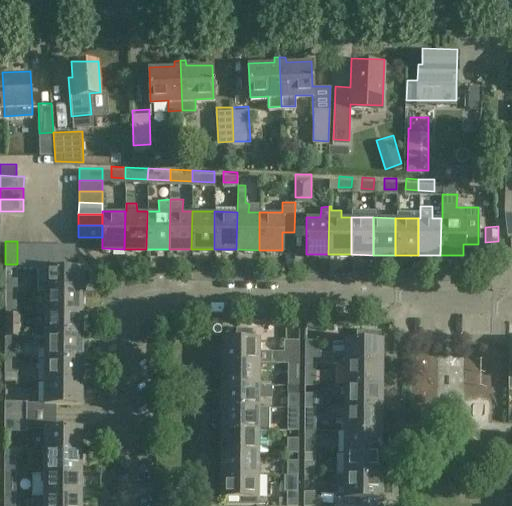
[(17,264),(29,264),(29,241),(17,241),(17,264)]
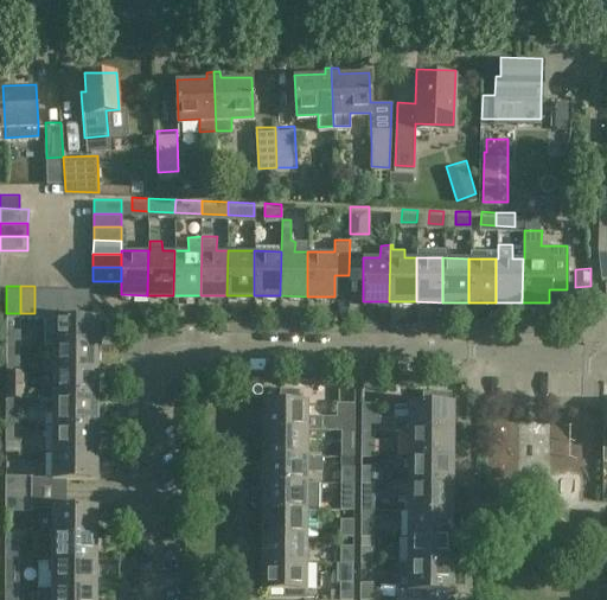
[(48,286),(34,286),(34,313),(48,313),(48,286)]
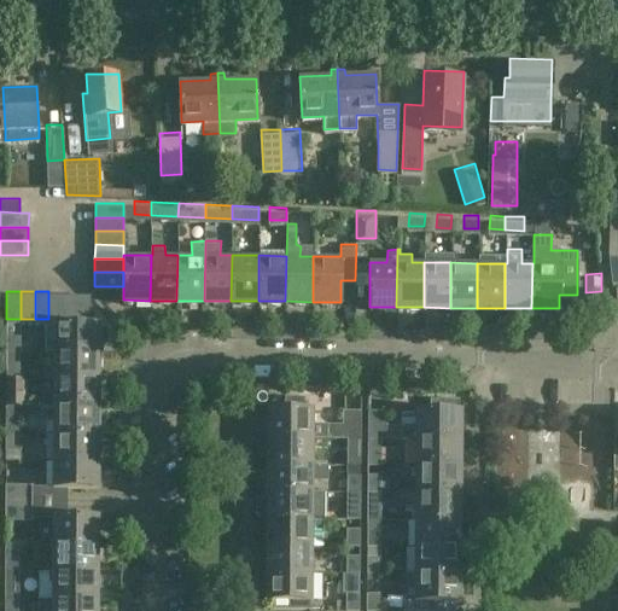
[(56,320),(62,320),(63,291),(48,291),(48,319),(56,319),(56,320)]
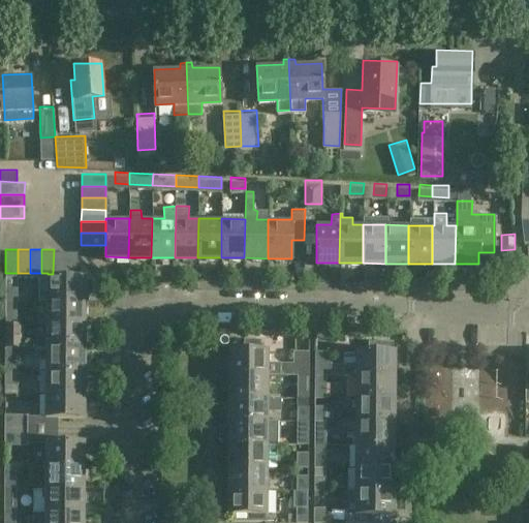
[(53,274),(65,274),(65,249),(54,249),(53,274)]
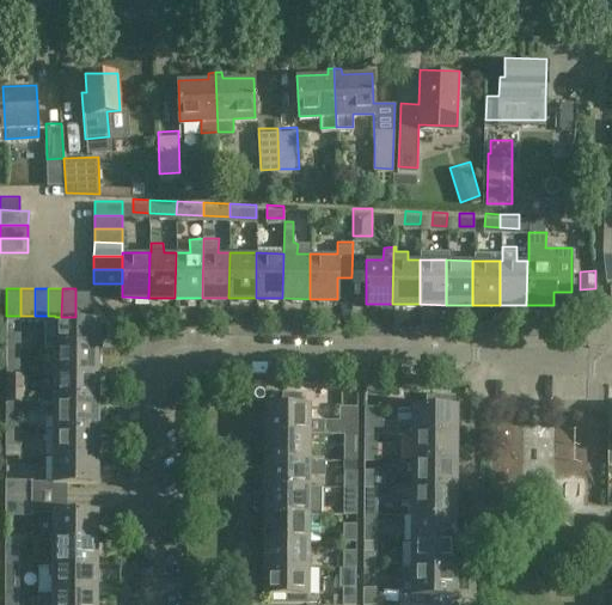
[(90,288),(75,288),(75,317),(90,317),(90,316),(90,291),(90,288)]
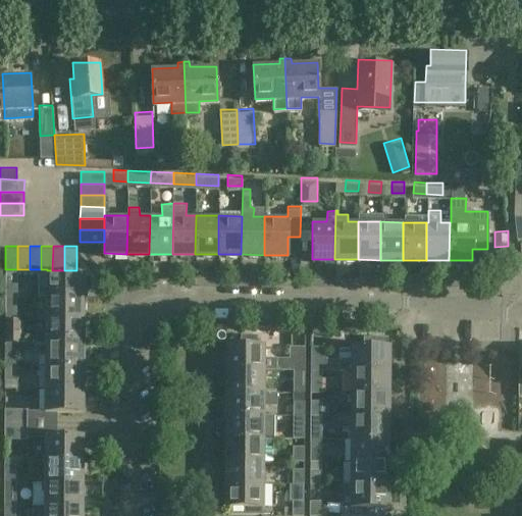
[(6,294),(17,294),(17,269),(6,269),(6,294)]
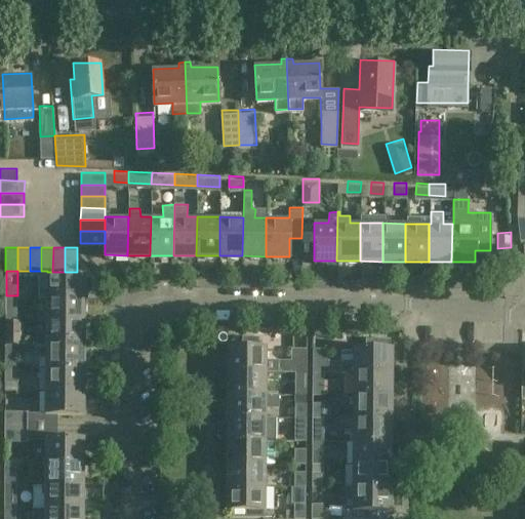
[(77,271),(77,272),(65,272),(52,272),(47,272),(47,295),(85,295),(86,271),(77,271)]
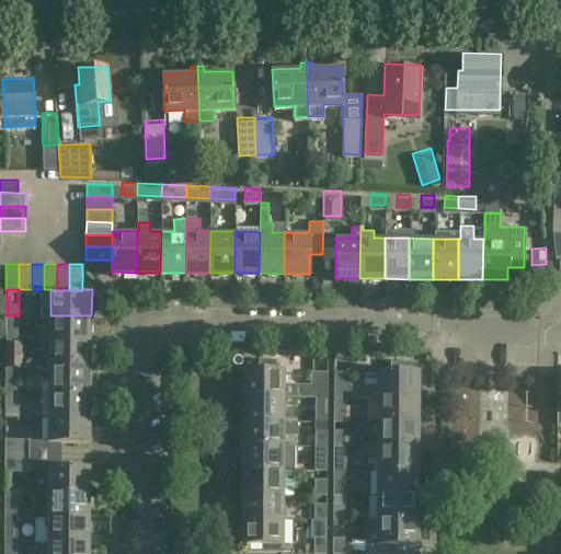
[(19,315),(7,315),(7,316),(6,339),(19,339),(19,316),(19,315)]
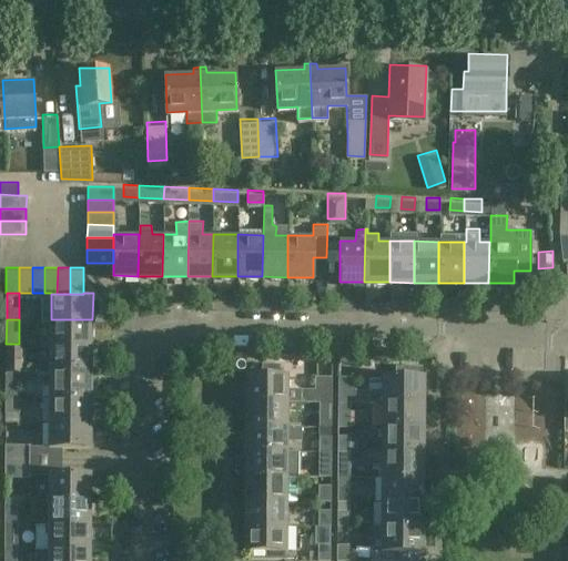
[(92,319),(51,319),(51,345),(92,345),(92,319)]
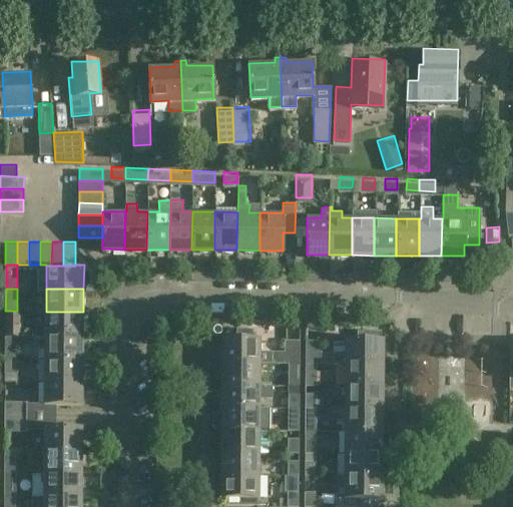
[(5,311),(5,334),(16,334),(22,333),(22,311),(17,311),(5,311)]
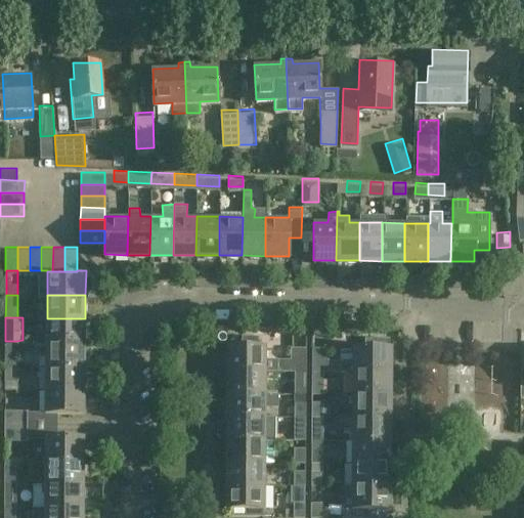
[(47,318),(46,341),(85,341),(85,318),(47,318)]
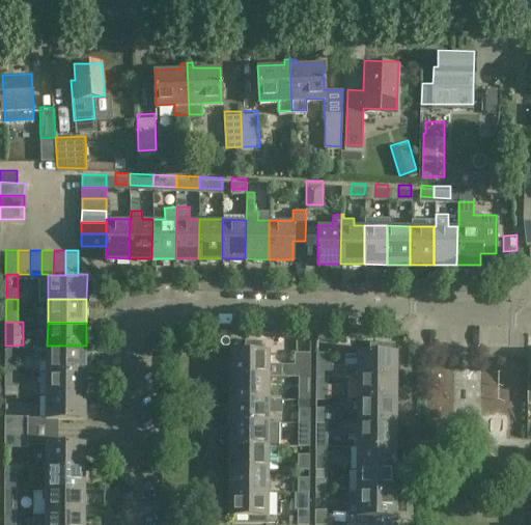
[(230,370),(270,370),(311,370),(312,347),(296,347),(296,359),(270,358),(270,349),(264,348),(261,337),(246,336),(245,348),(230,348),(230,370)]
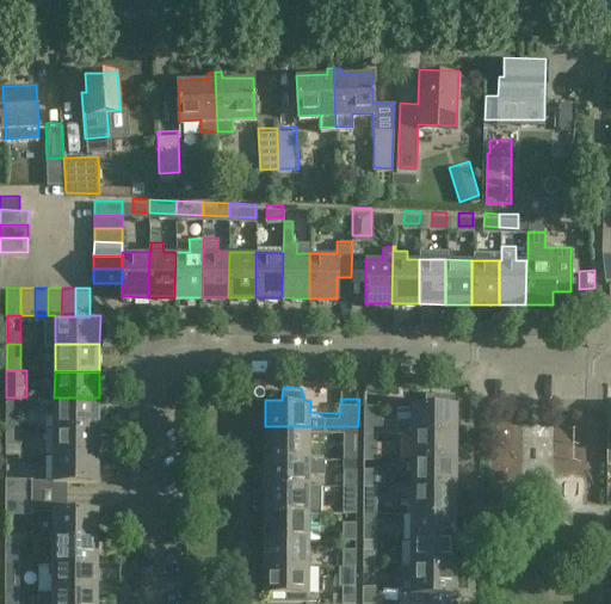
[(412,427),(457,427),(457,402),(454,402),(455,392),(455,390),(426,389),(426,392),(426,401),(412,401),(412,413),(383,413),(383,400),(365,399),(365,426),(412,426),(412,427)]
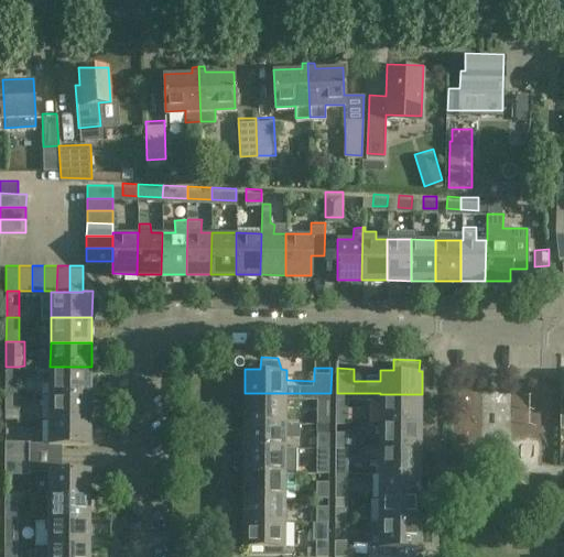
[(4,390),(18,391),(18,367),(6,367),(4,390)]
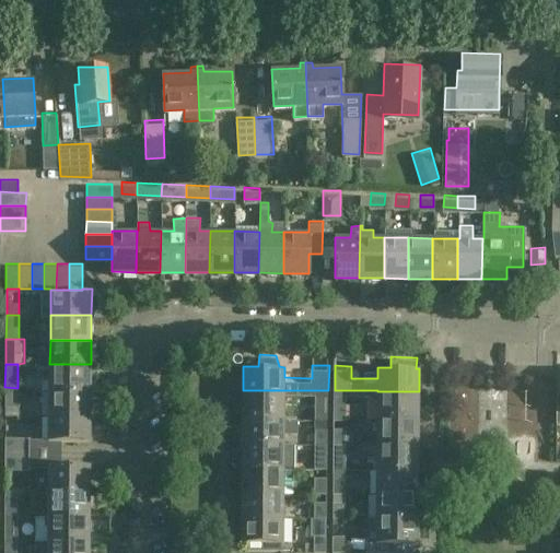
[(91,389),(91,364),(49,364),(38,364),(38,376),(49,376),(49,388),(91,389)]
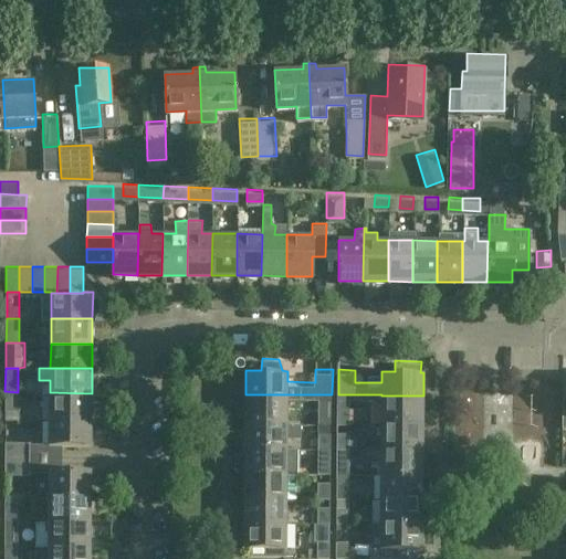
[(556,385),(522,385),(522,420),(555,421),(556,385)]
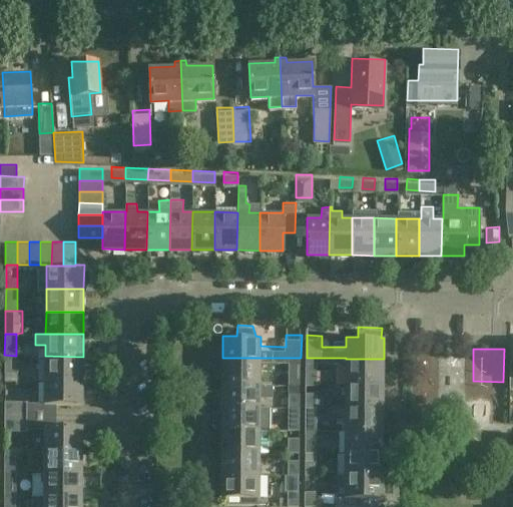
[(16,356),(4,355),(4,370),(15,371),(16,356)]
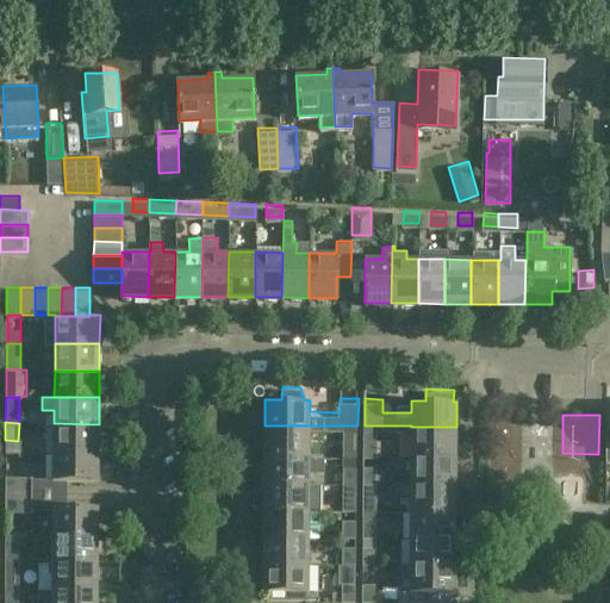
[(99,424),(54,423),(54,451),(99,451),(99,424)]
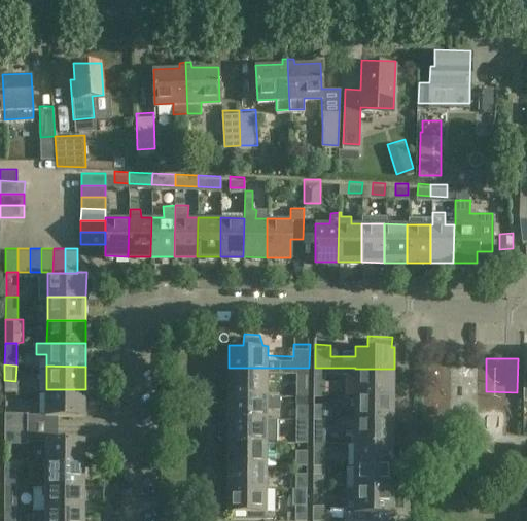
[(229,368),(227,391),(267,391),(268,368),(229,368)]
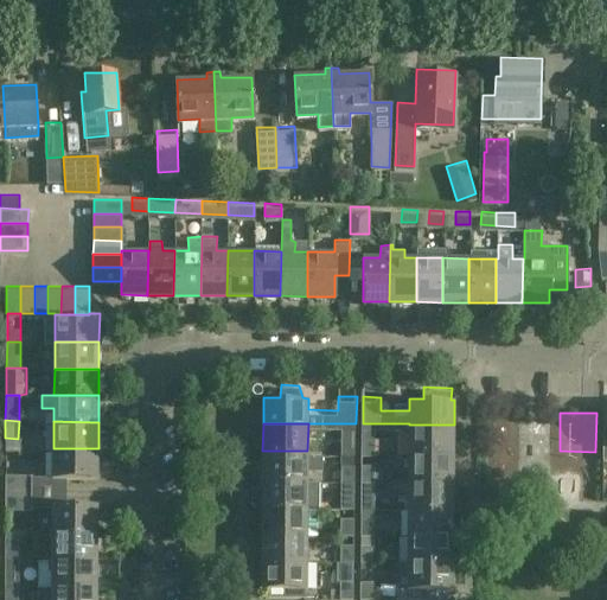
[(409,425),(408,451),(453,451),(454,425),(409,425)]
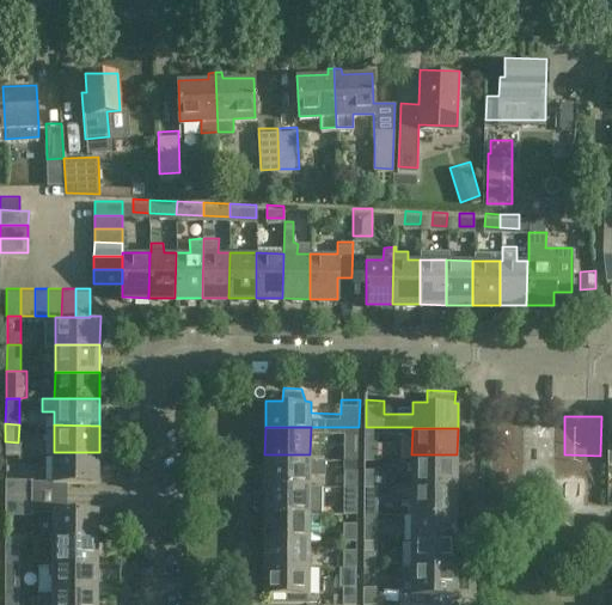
[(379,452),(379,435),(366,435),(366,452),(379,452)]
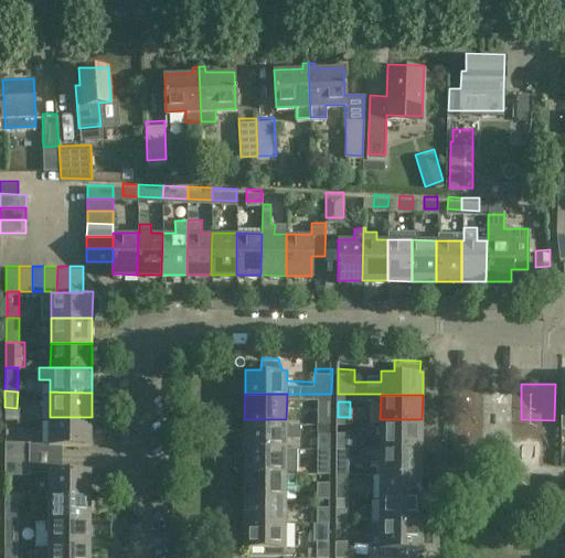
[(319,403),(318,419),(331,419),(332,403),(319,403)]
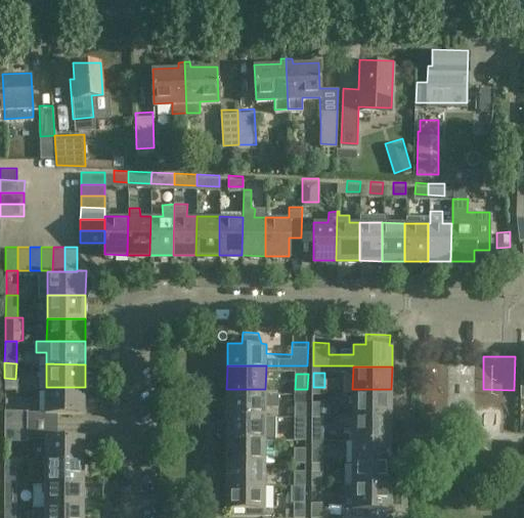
[(46,387),(46,408),(46,409),(57,409),(84,411),(85,387),(46,387)]
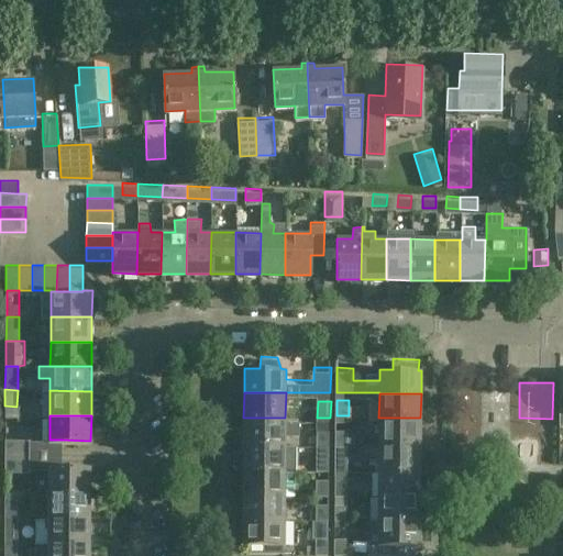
[(299,432),(300,419),(285,419),(285,418),(243,418),(243,441),(285,442),(285,431),(299,432)]
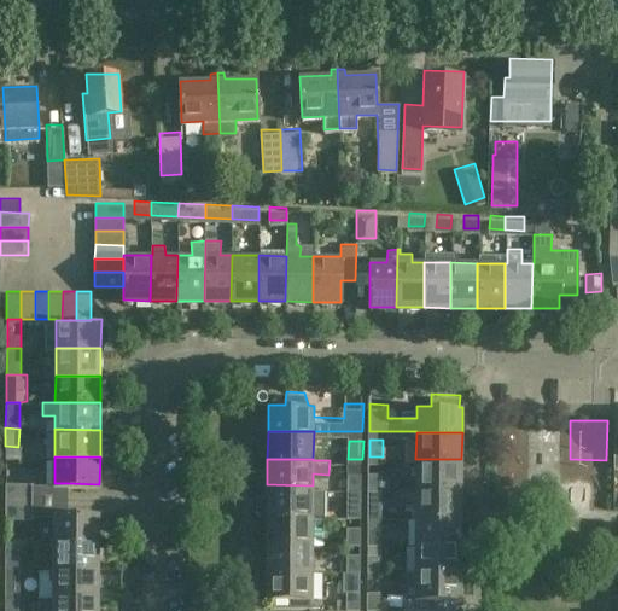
[(415,459),(415,487),(461,487),(461,459),(415,459)]
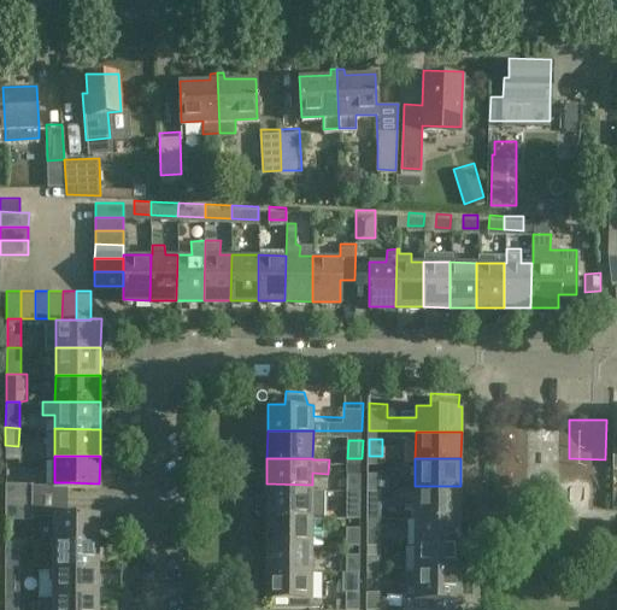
[(348,465),(347,485),(362,485),(363,467),(348,465)]
